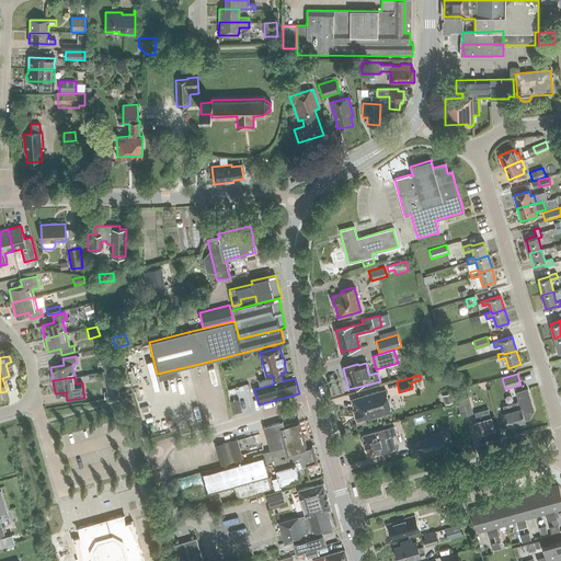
[(518,401),(503,407),(505,412),(504,413),(508,425),(525,421),(525,420),(529,419),(534,411),(527,389),(516,392),(518,401)]
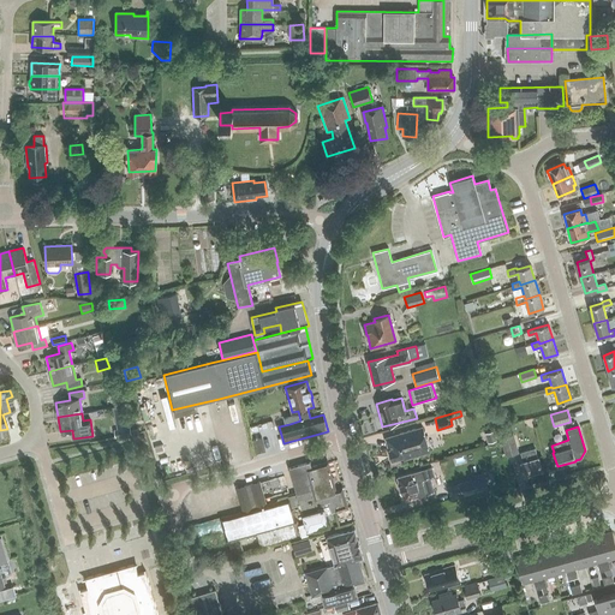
[(117,437),(131,435),(130,428),(115,430),(117,437)]
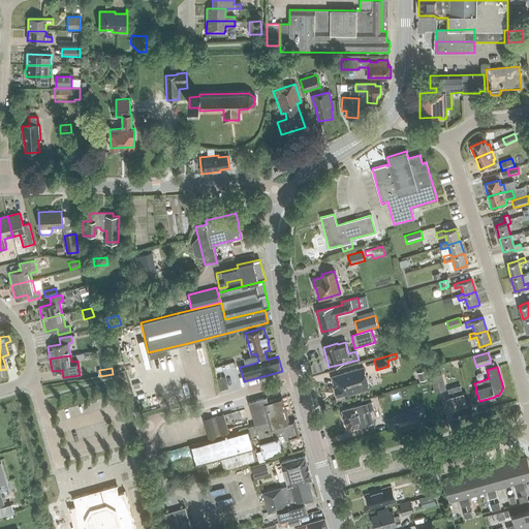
[(347,394),(369,387),(364,368),(332,376),(334,385),(336,395),(346,393),(347,394)]
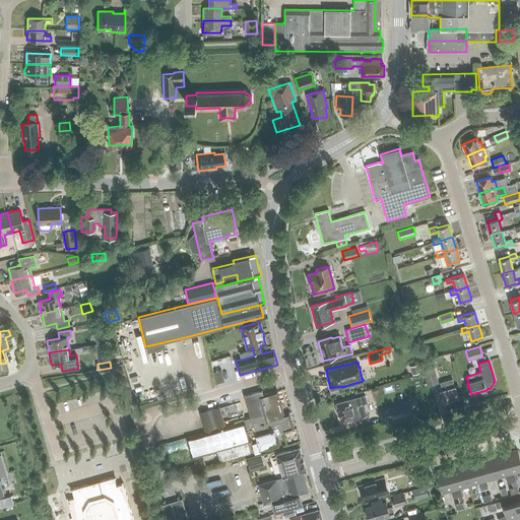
[(412,375),(420,373),(417,365),(410,367),(412,375)]
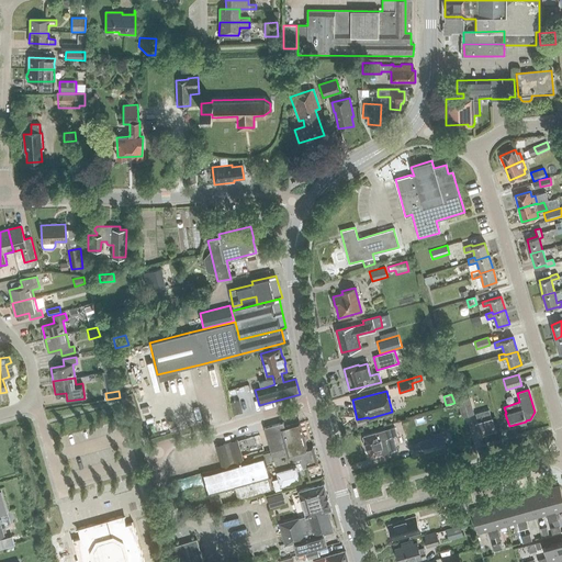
[(474,414),(469,397),(457,401),(461,417),(474,414)]
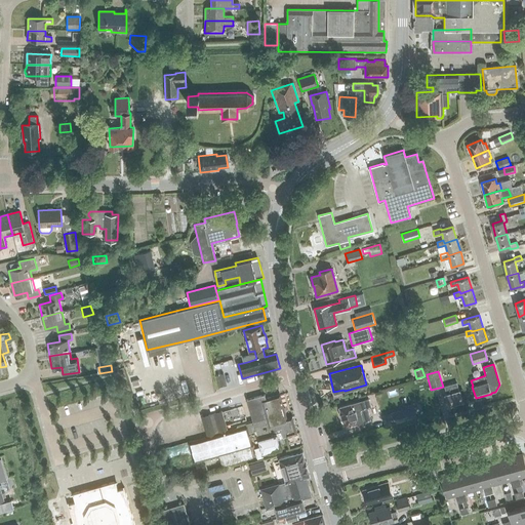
[(216,374),(218,386),(227,385),(225,372),(216,374)]
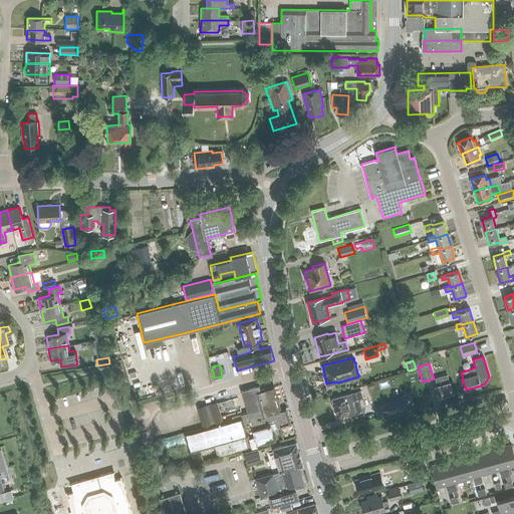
[(438,397),(453,393),(450,381),(449,382),(447,374),(435,378),(437,386),(435,387),(438,397)]
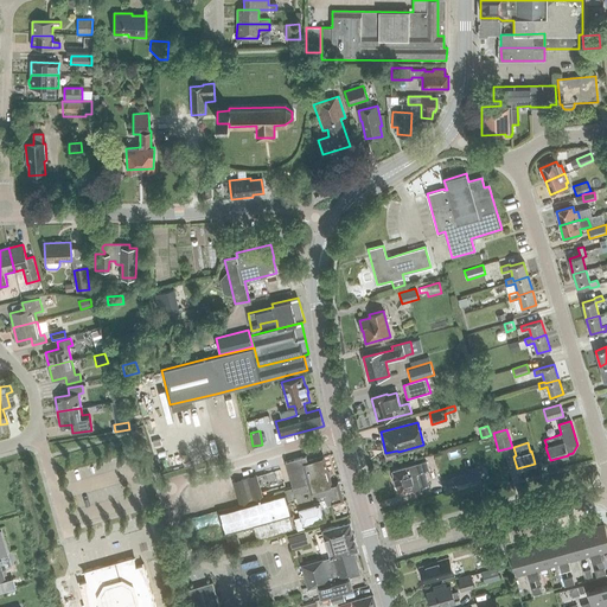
[(232,481),(240,505),(217,511),(224,535),(253,526),(256,538),(293,528),(289,516),(292,515),(288,500),(295,498),(302,523),(324,517),(321,508),(343,502),(338,481),(331,484),(330,477),(331,477),(328,471),(327,472),(324,457),(307,461),(306,455),(285,462),(292,487),(283,490),(285,492),(263,498),(256,474),(232,481)]
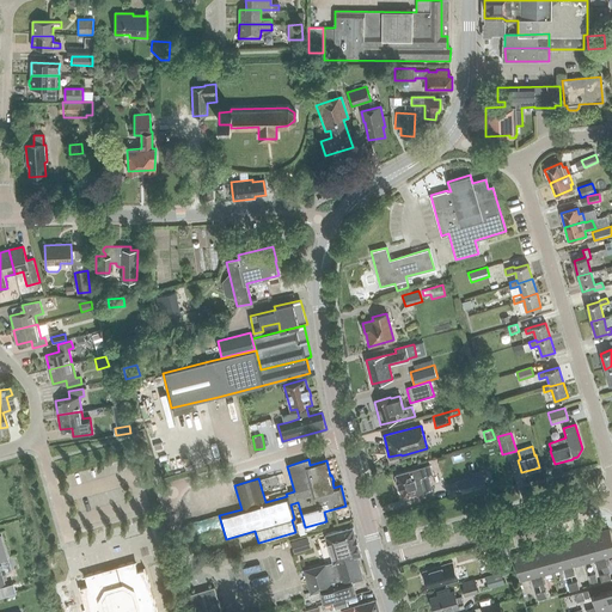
[(430,465),(421,467),(396,475),(402,497),(416,494),(418,496),(421,495),(423,493),(430,490),(432,488),(428,476),(433,475),(430,465)]
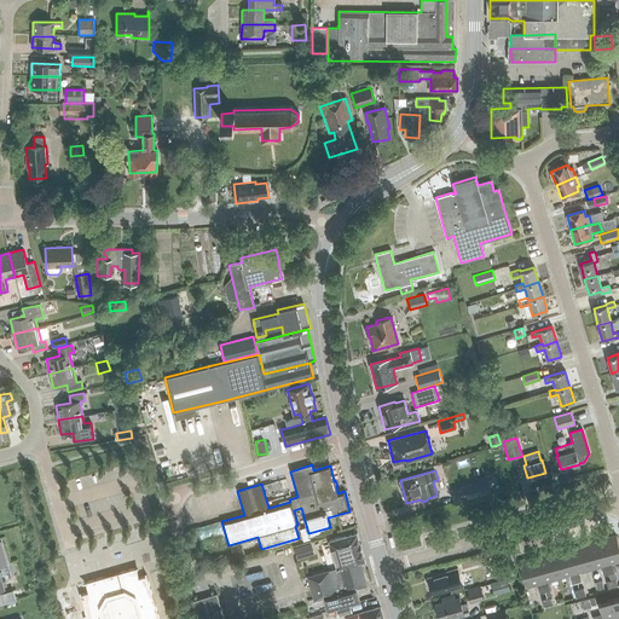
[(491,491),(487,479),(463,486),(467,498),(491,491)]
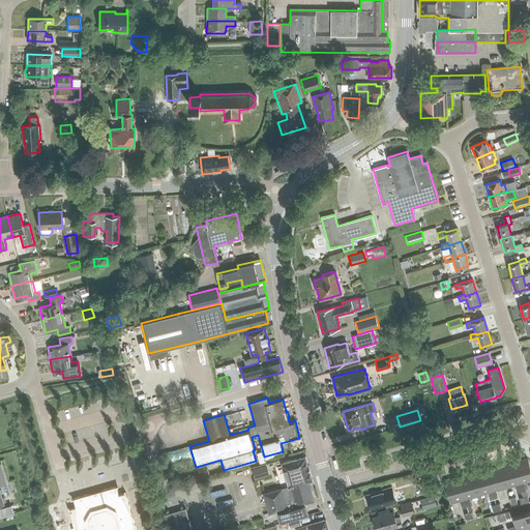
[(282,463),(283,468),(288,487),(263,494),(269,513),(276,511),(281,523),(307,514),(304,503),(314,501),(308,481),(313,480),(310,471),(311,470),(308,466),(305,455),(282,463)]
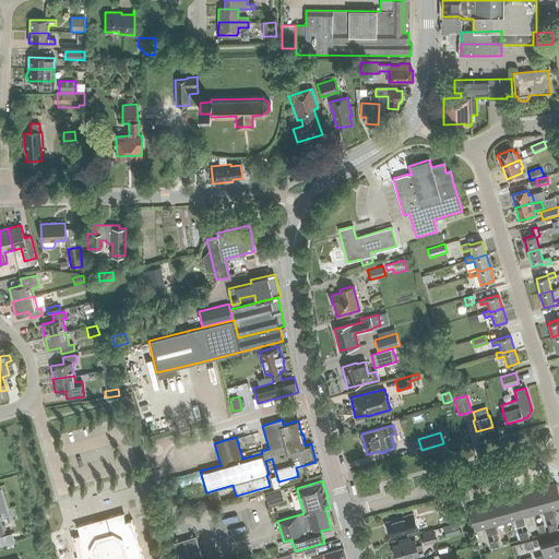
[(558,494),(556,484),(542,488),(550,518),(555,516),(552,508),(558,506),(558,494)]
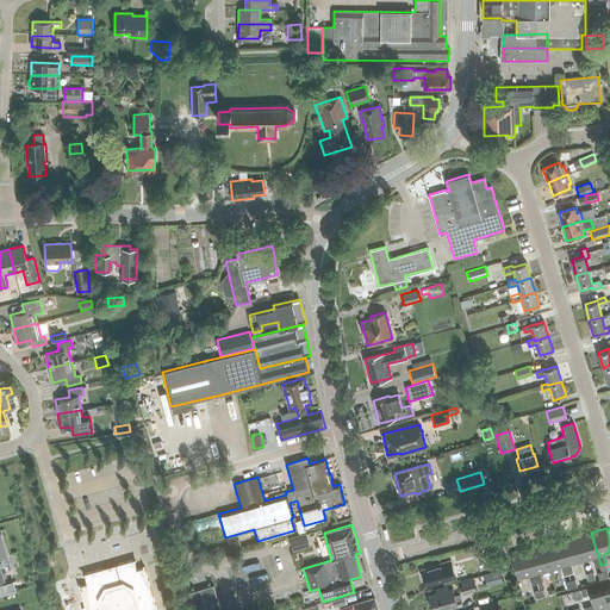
[(576,536),(582,560),(592,558),(595,566),(599,565),(601,565),(591,533),(576,536)]
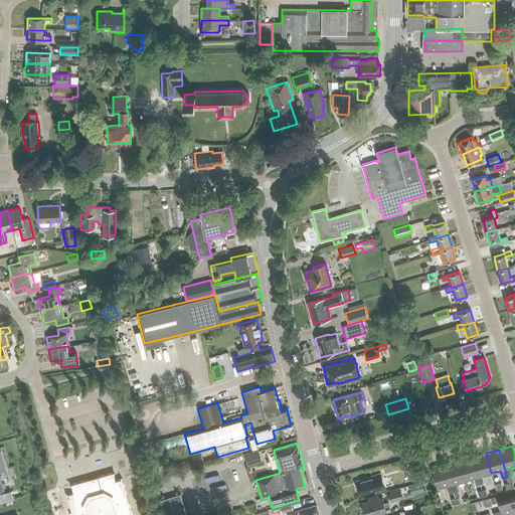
[(262,461),(260,452),(244,456),(247,465),(262,461)]
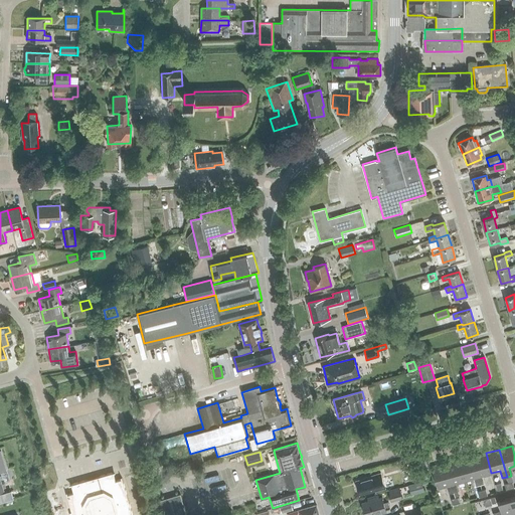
[(486,453),(472,457),(480,485),(485,483),(483,476),(491,473),(486,453)]
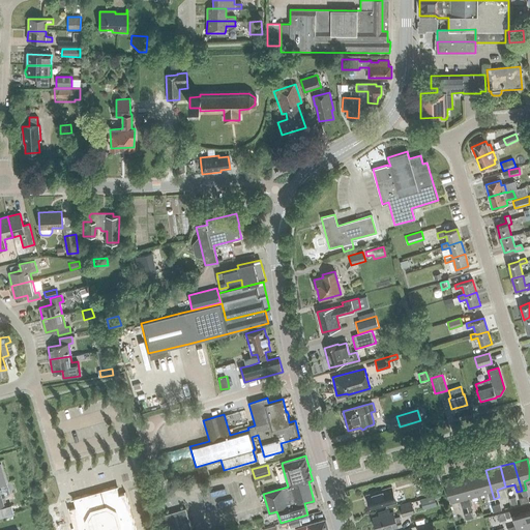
[(494,499),(486,470),(472,474),(477,495),(487,492),(490,500),(494,499)]
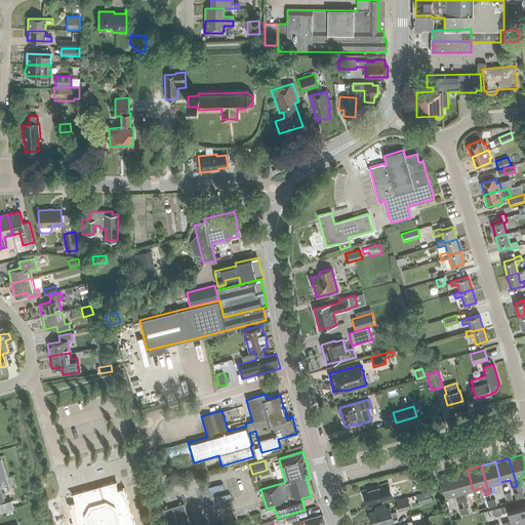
[(468,470),(454,474),(461,501),(467,500),(465,492),(473,490),(468,470)]
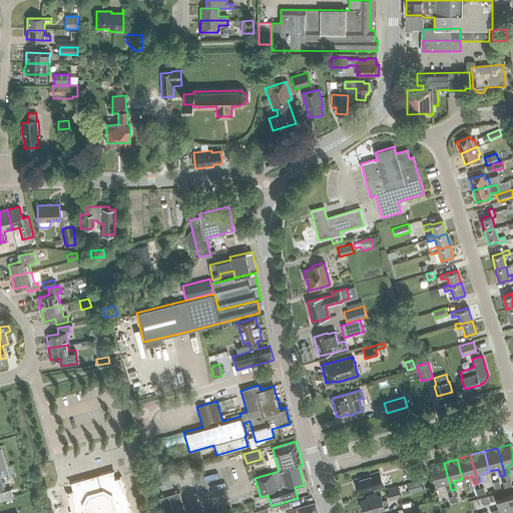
[(451,490),(444,463),(430,466),(436,486),(445,484),(447,491),(451,490)]
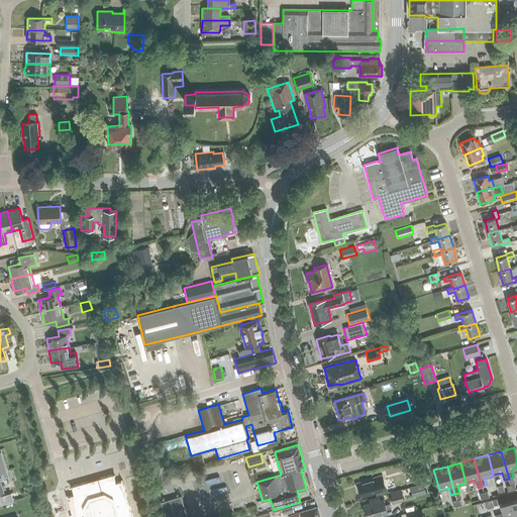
[(132,516),(122,481),(115,483),(113,474),(72,486),(74,495),(67,497),(73,516),(132,516)]
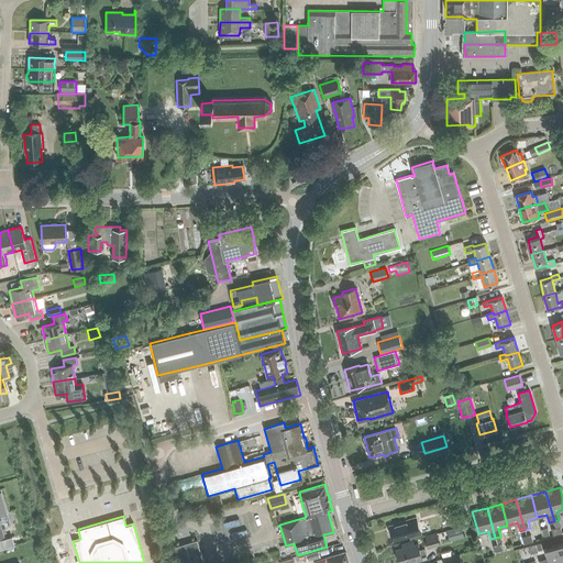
[(408,529),(418,526),(416,517),(398,522),(398,523),(389,526),(393,540),(410,534),(408,529)]
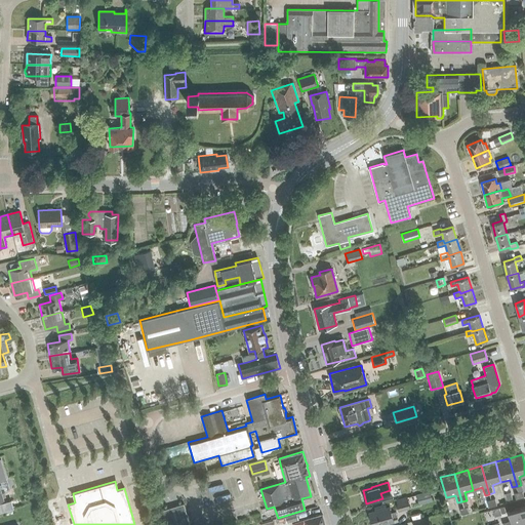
[(515,493),(516,499),(520,498),(518,492),(516,486),(512,487),(514,494),(515,493)]
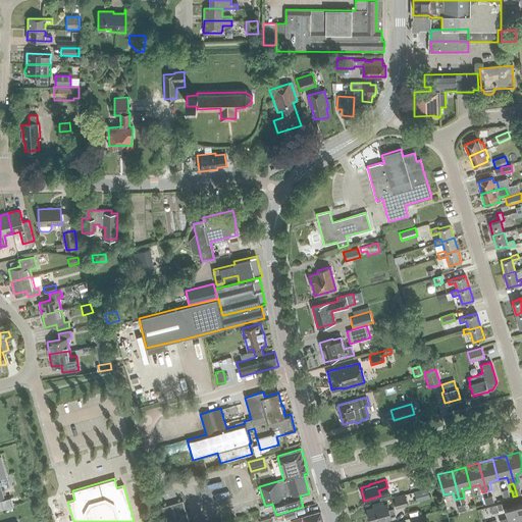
[(430,498),(427,487),(414,491),(417,502),(430,498)]
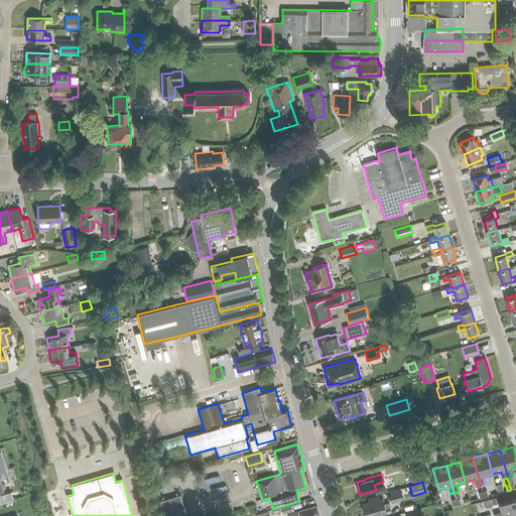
[(403,499),(400,489),(389,492),(392,503),(403,499)]
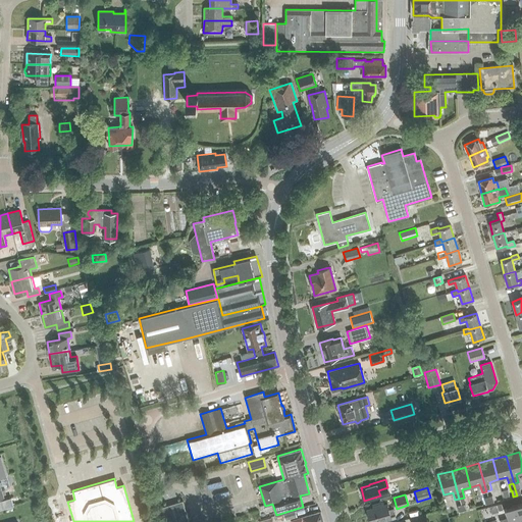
[(166,521),(185,521),(189,521),(183,501),(162,507),(166,521)]
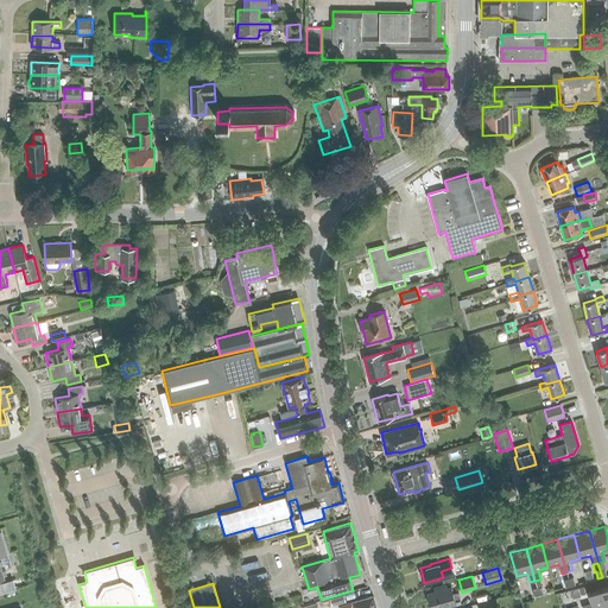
[(455,599),(460,597),(458,593),(453,594),(451,587),(448,588),(447,586),(434,589),(435,591),(428,594),(431,607),(439,607),(456,603),(455,599)]
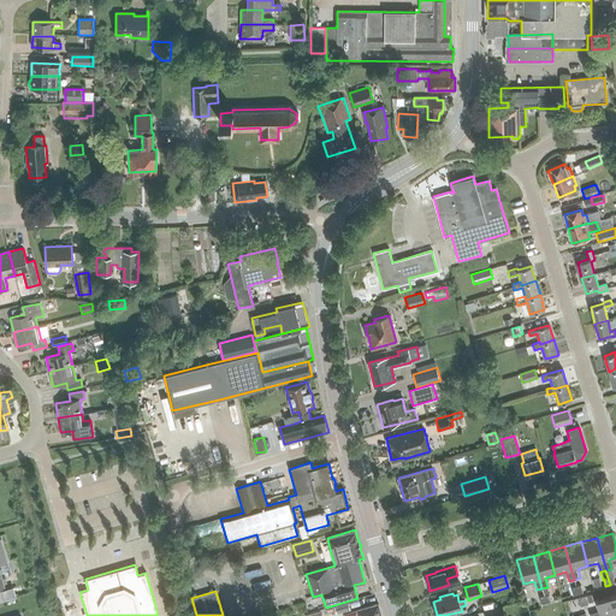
[(615,593),(596,599),(599,610),(590,612),(590,615),(599,615),(615,611),(615,593)]
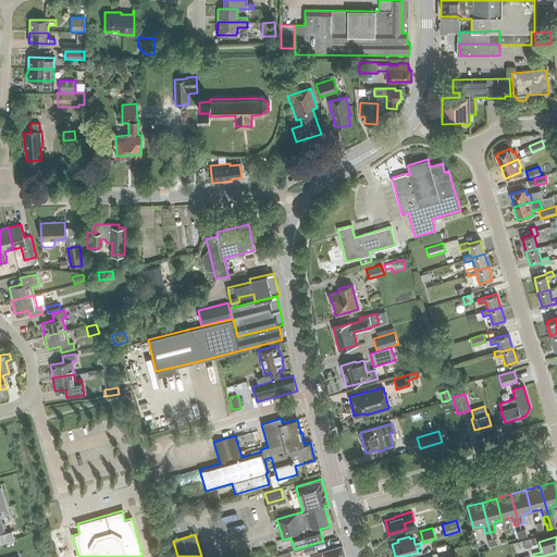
[(532,546),(530,539),(522,541),(524,548),(532,546)]
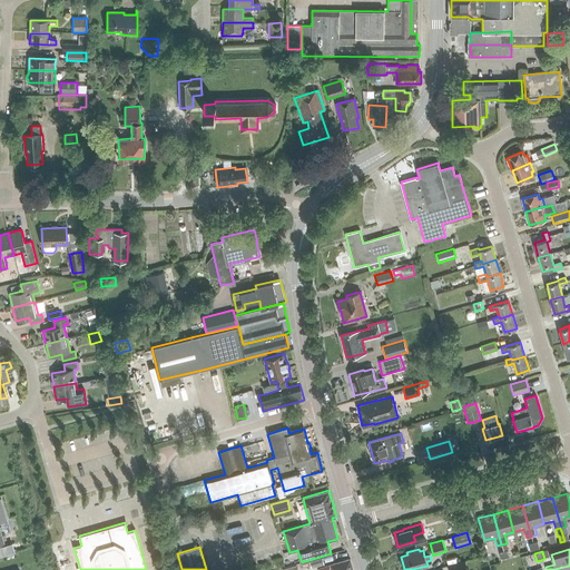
[(324,563),(322,557),(310,560),(312,567),(324,563)]
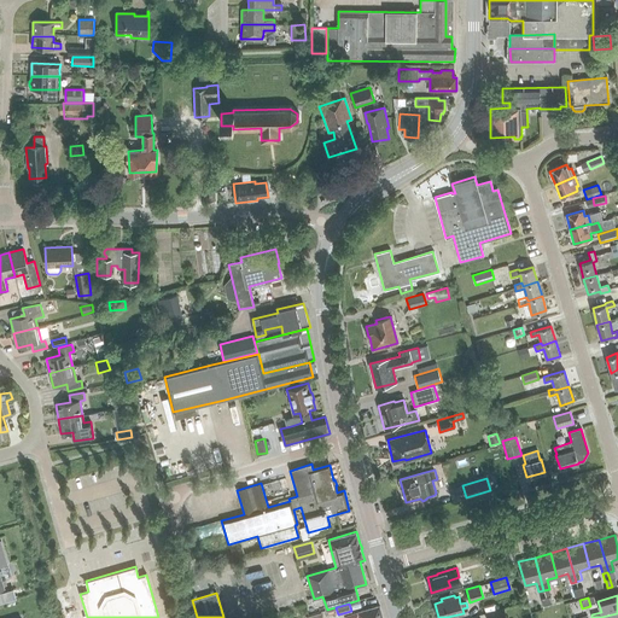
[(383,617),(379,606),(357,612),(345,616),(345,617),(383,617)]
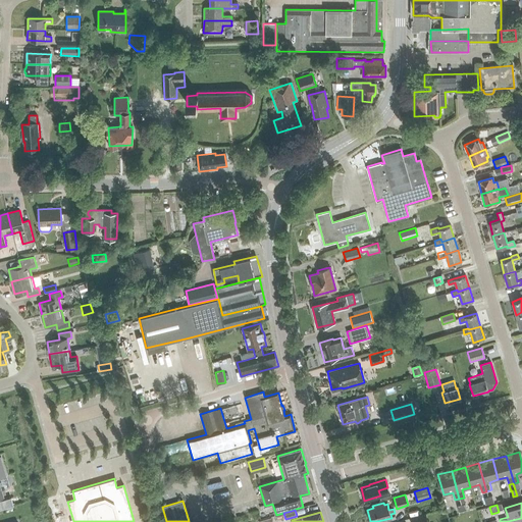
[(426,521),(425,513),(410,517),(411,521),(426,521)]
